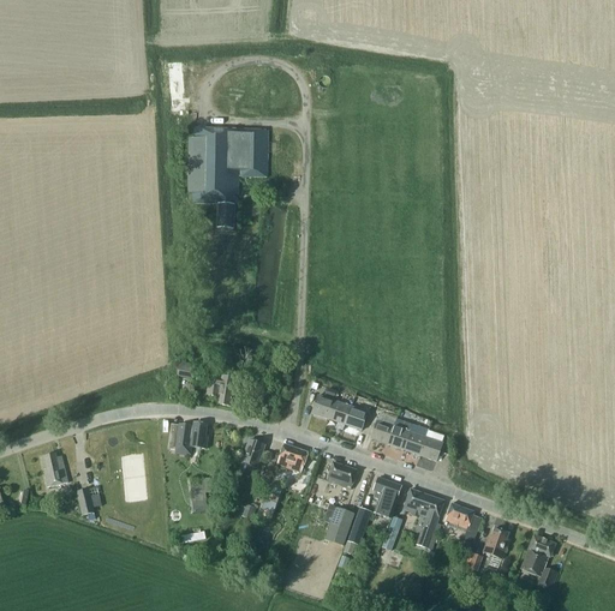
[(189,141),(189,191),(193,191),(193,202),(218,202),(218,227),(233,227),(234,203),(238,201),(238,197),(234,195),(234,192),(239,192),(239,174),(268,174),(268,126),(195,125),(193,136),(189,136),(189,141)]
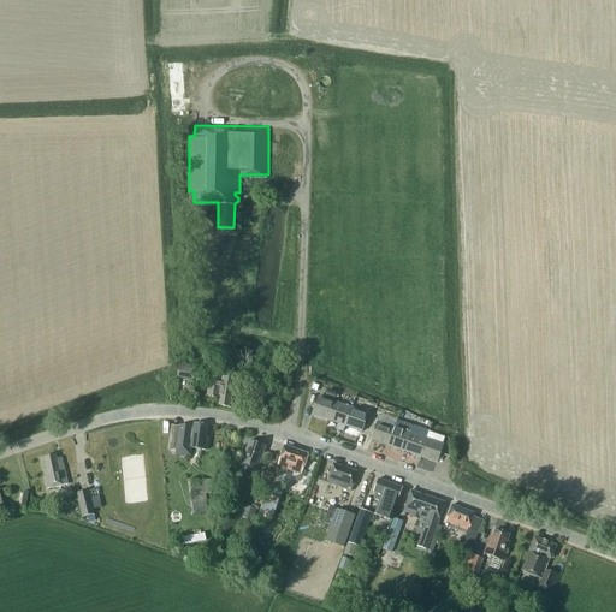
[(177,374),(193,376),(195,363),(179,360),(177,374)]
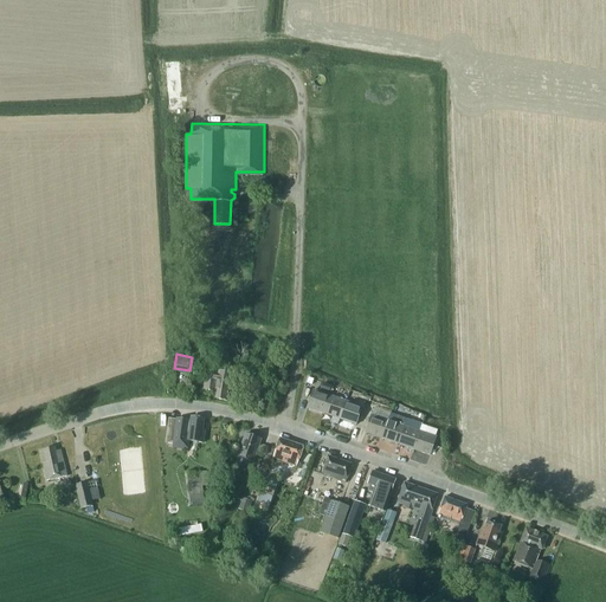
[(214,388),(213,395),(227,397),(230,384),(233,384),(234,377),(231,376),(232,370),(218,368),(218,367),(213,366),(214,361),(207,360),(202,387),(214,388)]
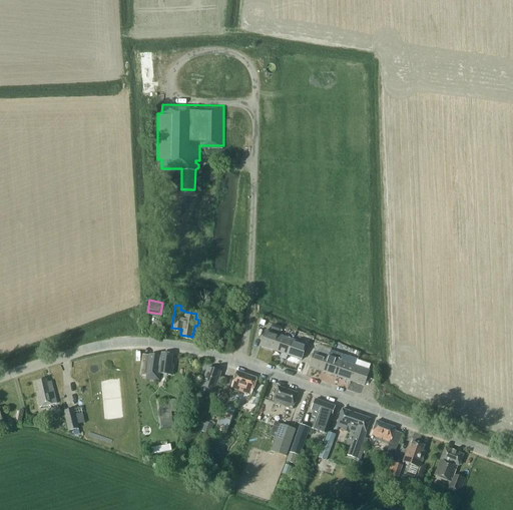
[(260,344),(274,348),(279,333),(266,328),(260,344)]
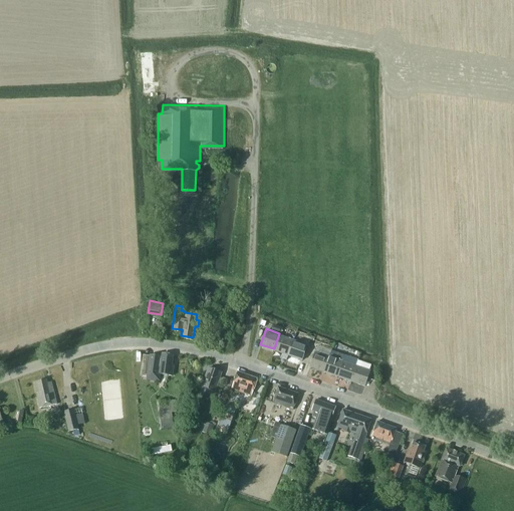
[(274,348),(288,353),(293,338),(279,333),(274,348)]
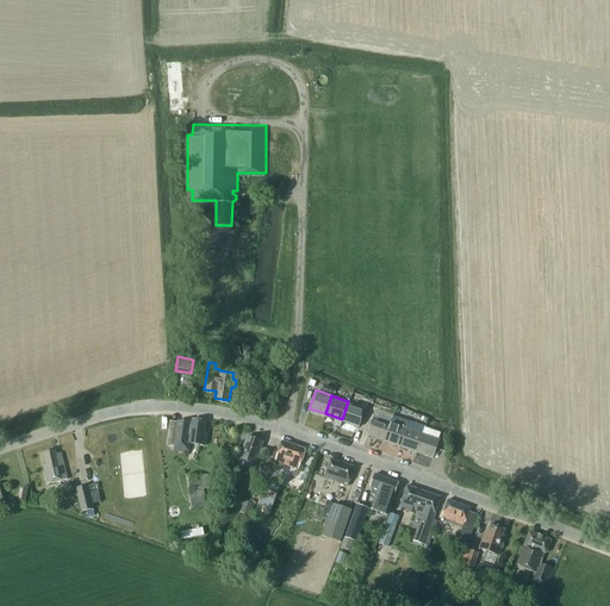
[(358,425),(363,407),(348,401),(342,419),(358,425)]
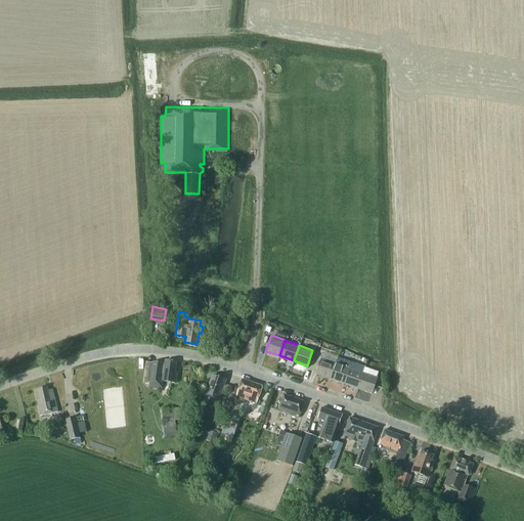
[(315,373),(330,377),(335,361),(321,357),(315,373)]
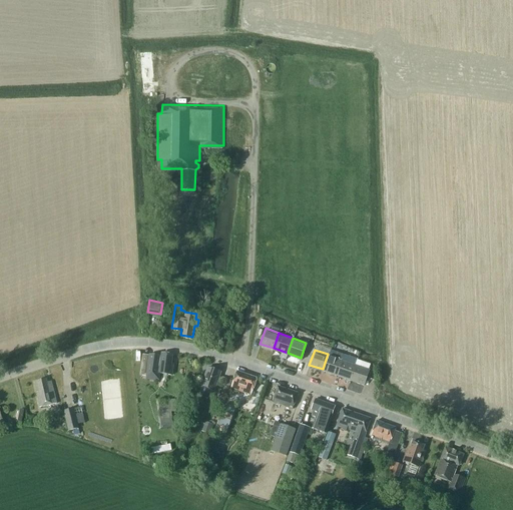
[(323,369),(337,374),(342,359),(344,353),(338,350),(335,357),(328,354),(323,369)]
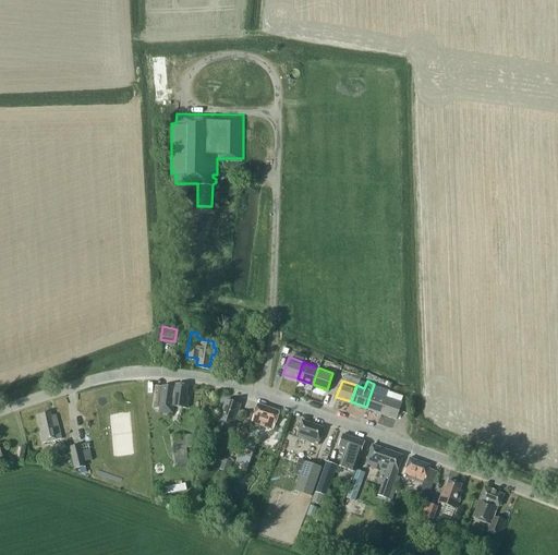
[(162,384),(155,383),(152,406),(159,407),(159,410),(181,413),(182,405),(186,406),(189,394),(186,394),(187,384),(176,382),(176,385),(173,385),(162,384)]
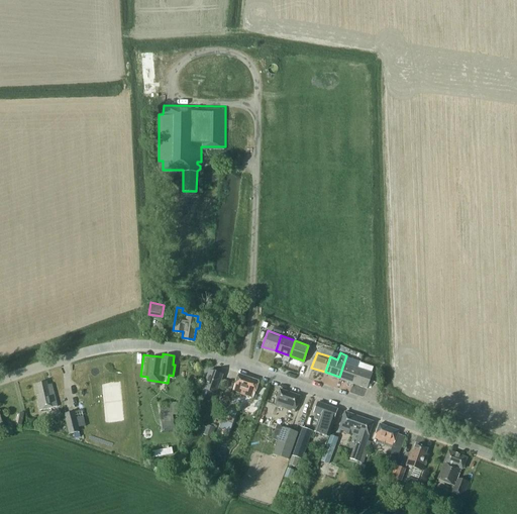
[(352,382),(357,366),(344,362),(339,377),(352,382)]
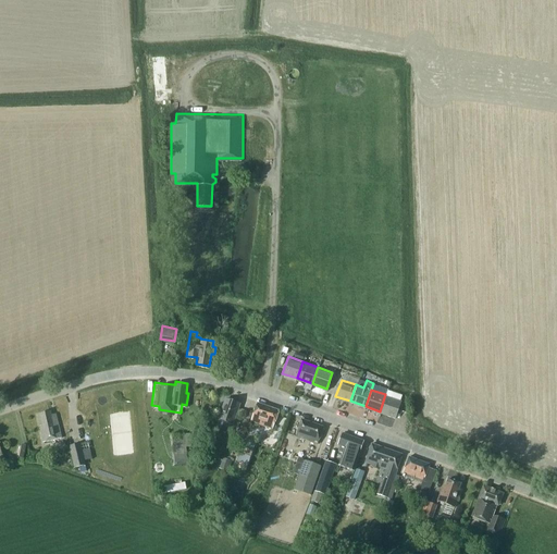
[(380,411),(395,416),(400,399),(399,399),(400,394),(387,390),(385,394),(380,411)]
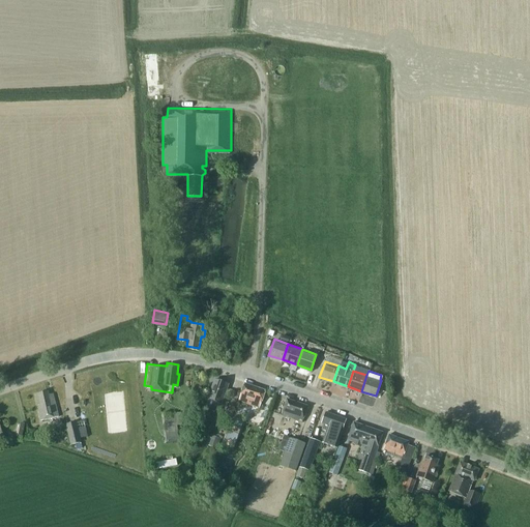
[(208,398),(206,404),(217,408),(221,402),(228,382),(215,377),(208,398)]
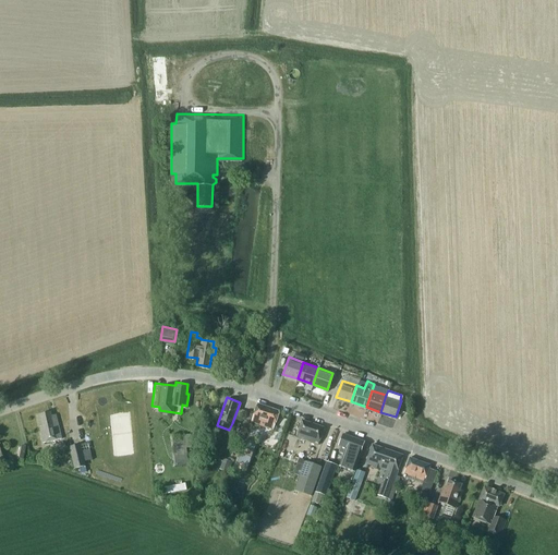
[(251,420),(273,427),(279,409),(257,401),(251,420)]
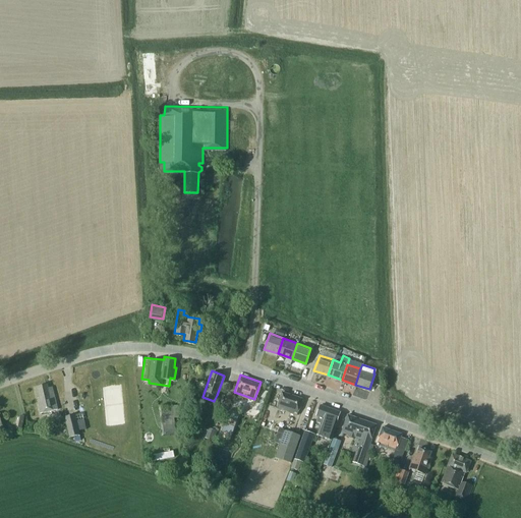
[(220,387),(228,389),(229,388),(230,383),(223,380),(220,387)]
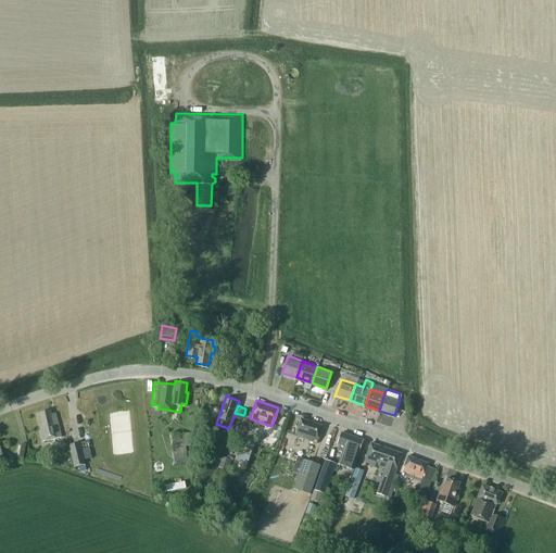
[(39,424),(43,439),(61,435),(55,411),(51,412),(50,409),(39,411),(42,423),(39,424)]
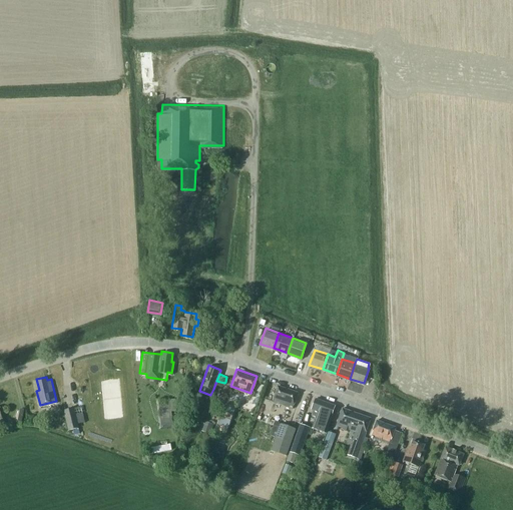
[(267,416),(269,416),(276,419),(287,422),(291,410),(284,408),(285,404),(293,407),(298,391),(278,384),(272,400),(267,416)]
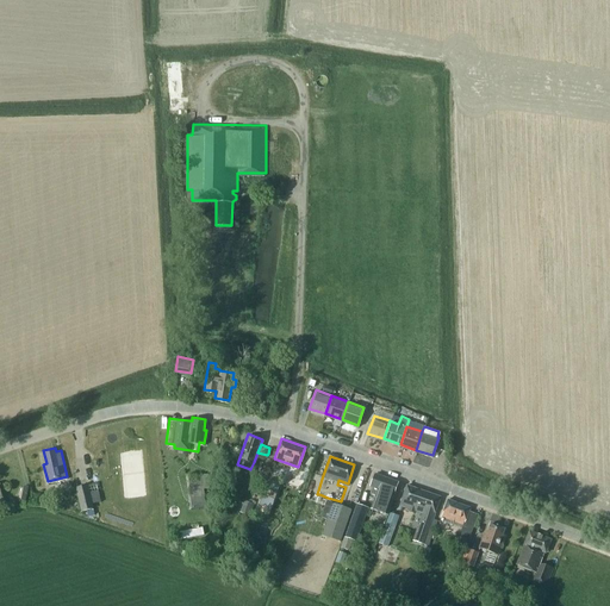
[(398,480),(374,472),(371,483),(378,487),(371,506),(386,512),(398,480)]
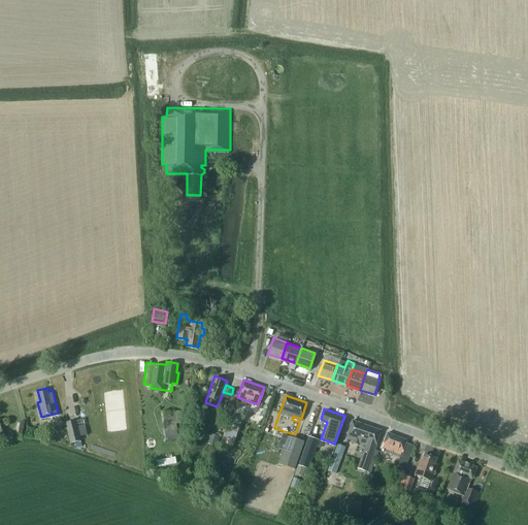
[(177,437),(175,409),(162,411),(165,439),(177,437)]
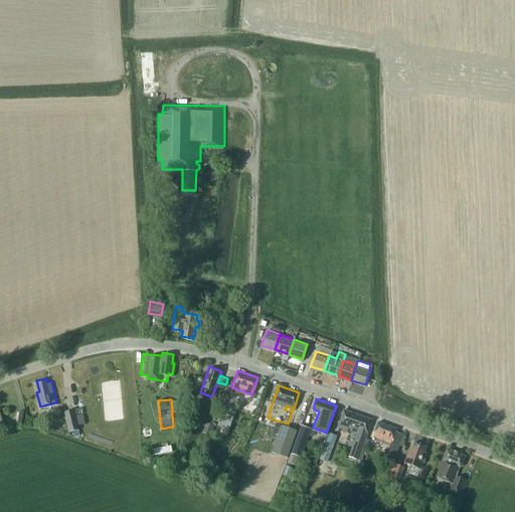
[(233,414),(236,406),(226,403),(223,410),(233,414)]
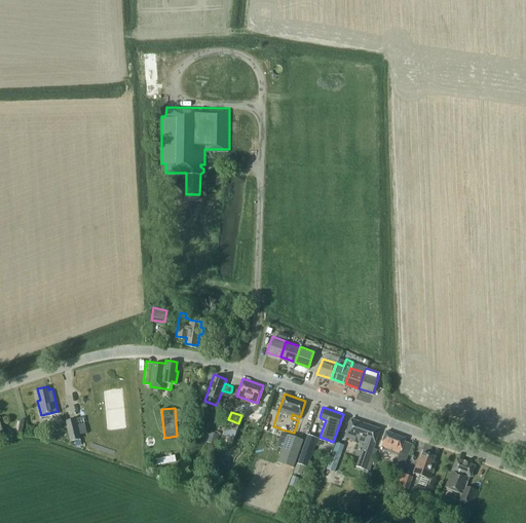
[(70,440),(70,441),(80,439),(80,437),(75,416),(65,419),(70,440)]
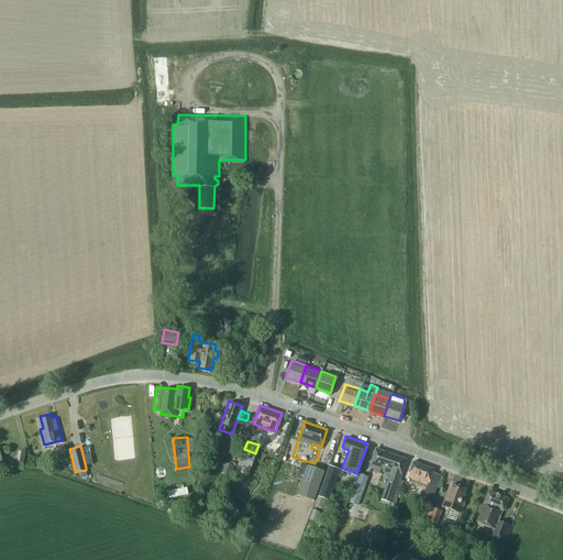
[(387,481),(395,483),(389,498),(396,501),(404,479),(399,478),(406,457),(375,447),(368,465),(389,472),(387,481)]
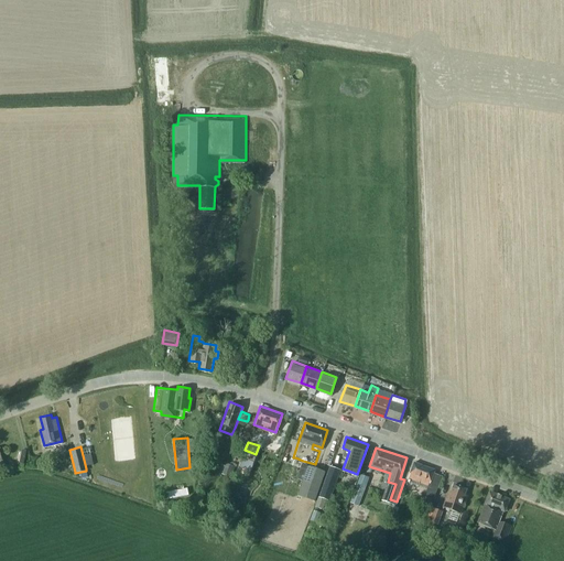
[(251,468),(253,460),(242,456),(240,465),(251,468)]
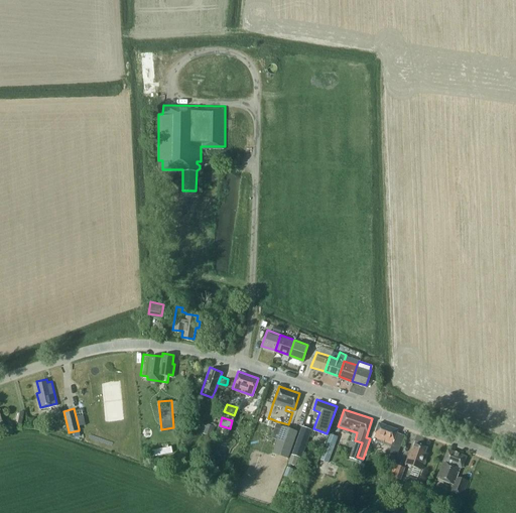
[(210,434),(214,424),(207,421),(203,431),(210,434)]
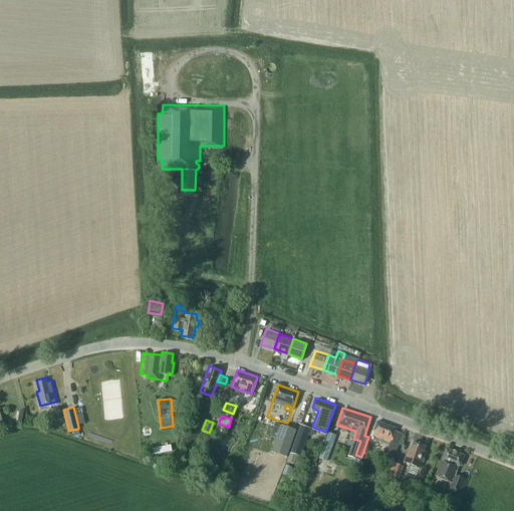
[(392,439),(396,427),(377,420),(371,434),(390,441),(387,450),(395,453),(399,442),(392,439)]
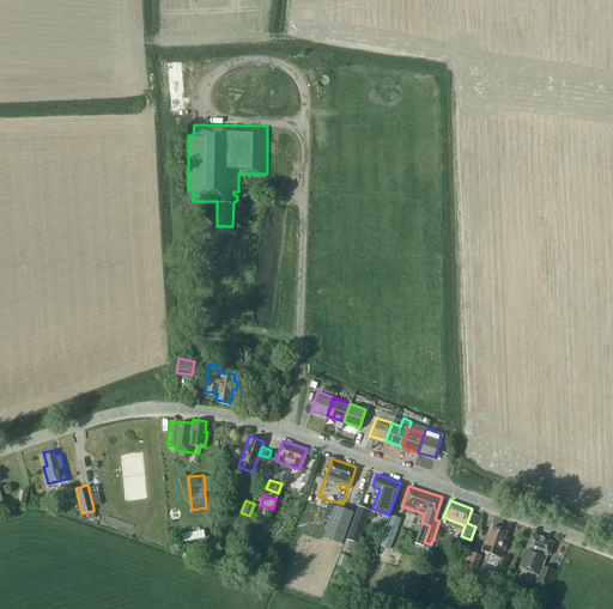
[(352,510),(334,504),(323,535),(341,541),(352,510)]
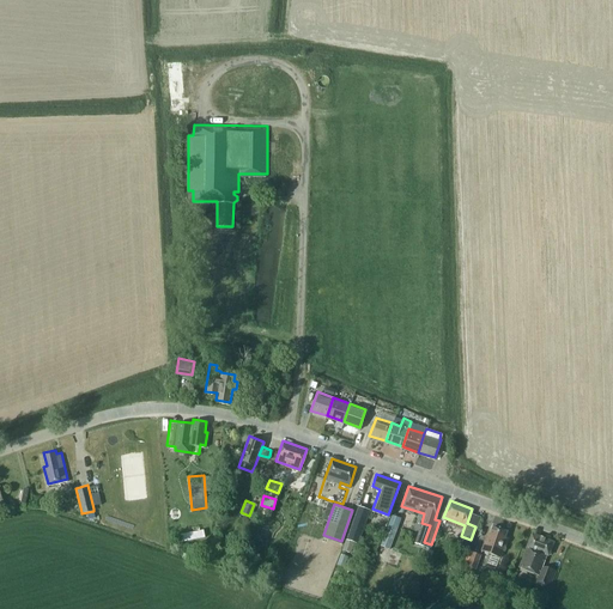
[(359,504),(347,539),(358,542),(370,507),(359,504)]
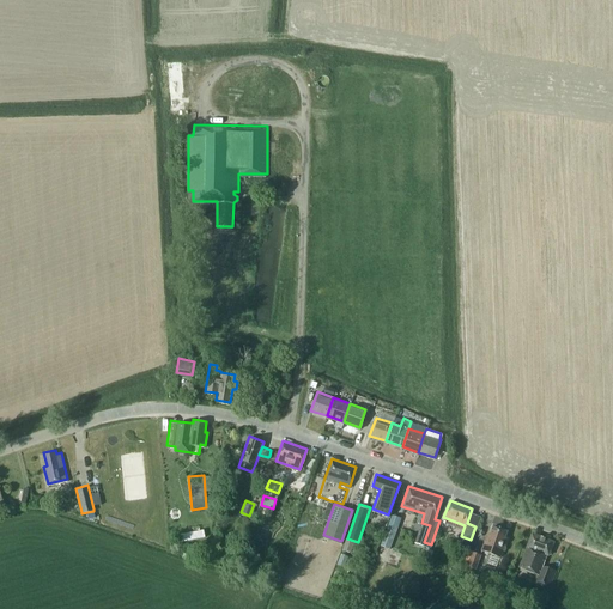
[(401,517),(393,513),(381,543),(389,546),(401,517)]
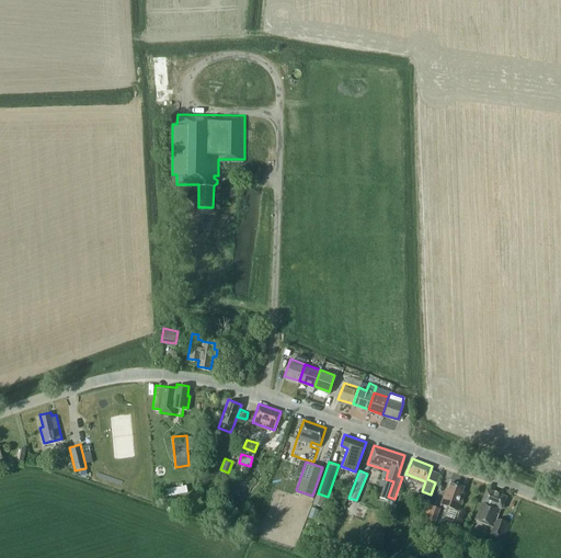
[(441,502),(457,509),(464,491),(461,490),(464,485),(451,479),(446,493),(444,493),(441,502)]
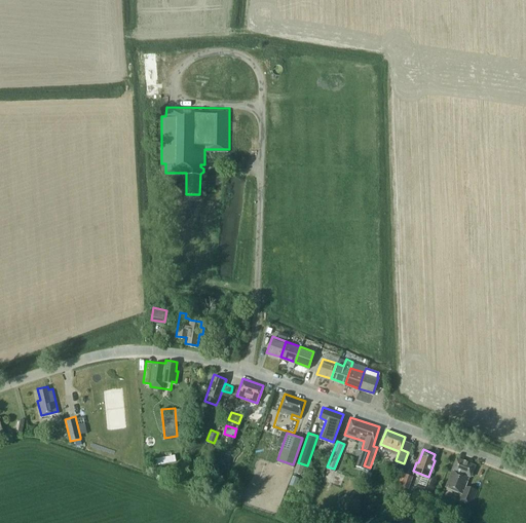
[(158,462),(178,458),(177,452),(157,456),(158,462)]
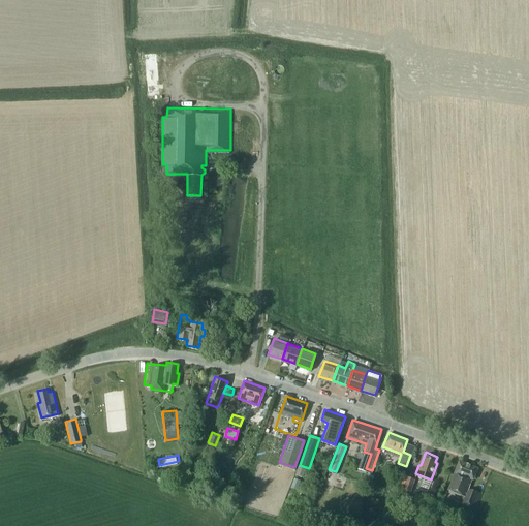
[(460,502),(472,507),(479,491),(468,487),(471,476),(473,477),(477,466),(459,459),(447,488),(463,494),(460,502)]
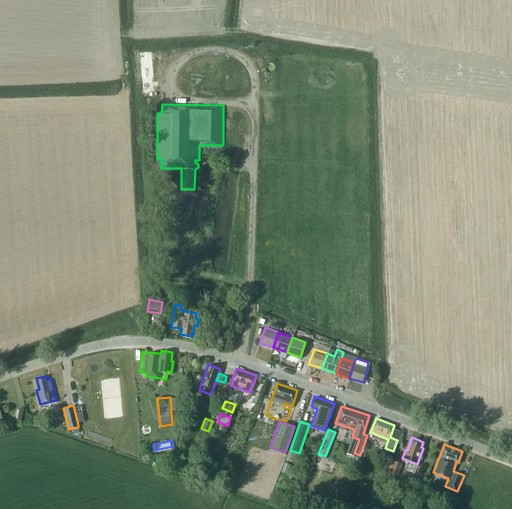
[(387,470),(397,474),(402,462),(391,458),(387,470)]
